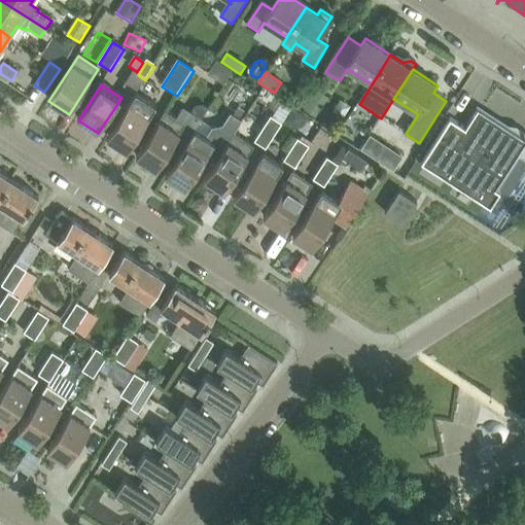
[(137,94),(107,139),(128,152),(156,107),(137,94)]
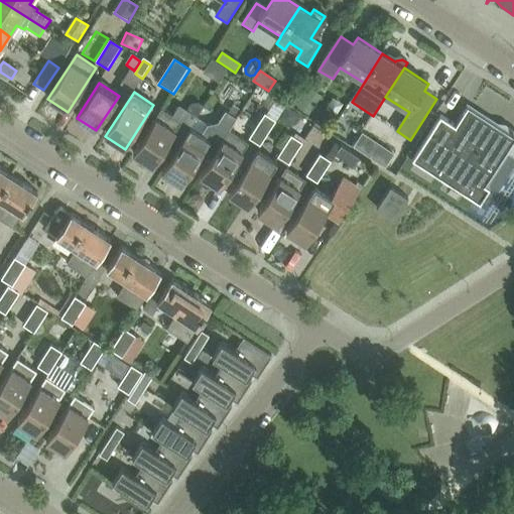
[(307,95),(297,109),(309,116),(318,103),(307,95)]
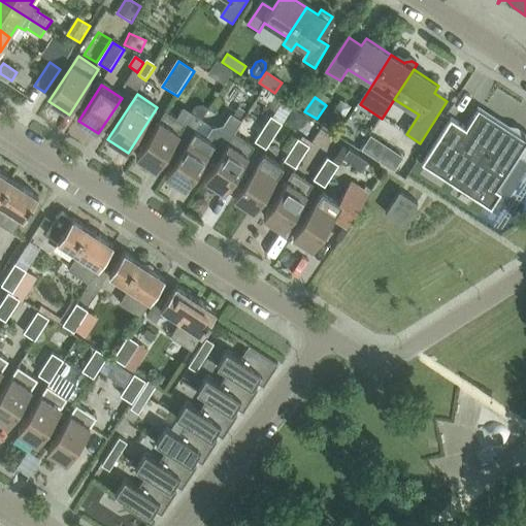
[(195,107),(191,113),(202,121),(209,109),(203,106),(198,107),(195,107)]
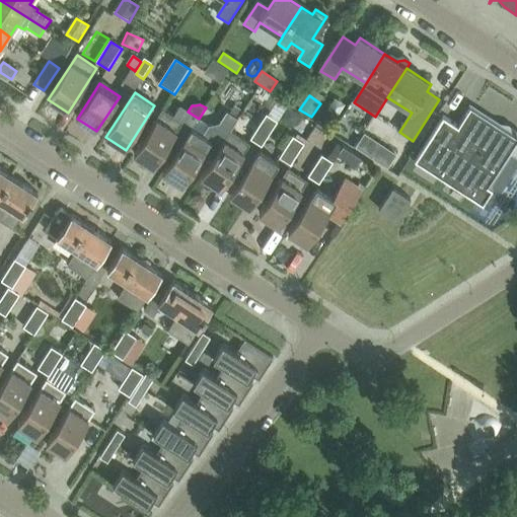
[(193,130),(199,120),(199,119),(188,112),(181,107),(174,119),(163,112),(135,156),(154,168),(174,138),(183,143),(193,130)]
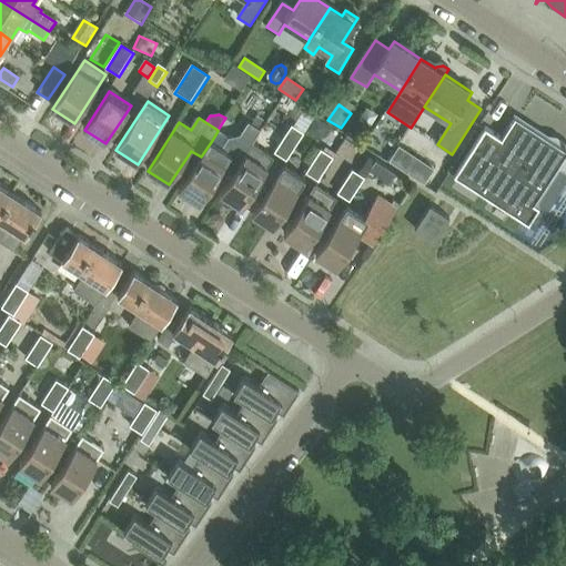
[(559,147),(516,119),(502,140),(486,129),(455,178),(529,226),(541,210),(535,206),(561,168),(565,170),(565,148),(561,144),(559,147)]
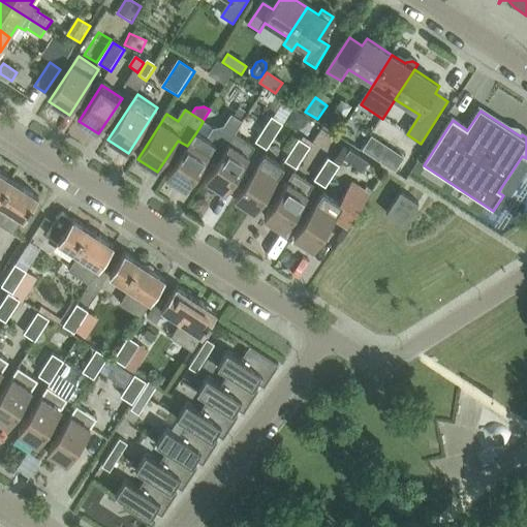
[(216,141),(227,148),(242,126),(230,118),(216,141)]
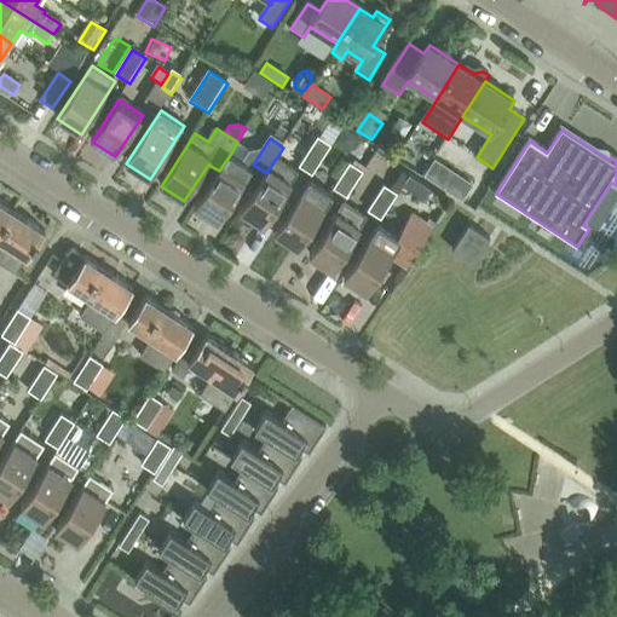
[(313,177),(332,148),(318,138),(300,168),(313,177)]
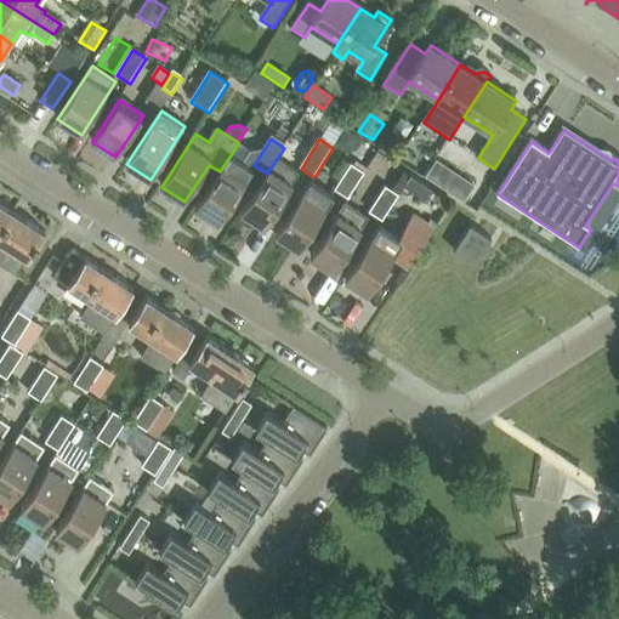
[(254,171),(231,155),(220,171),(196,209),(220,225),(254,171)]
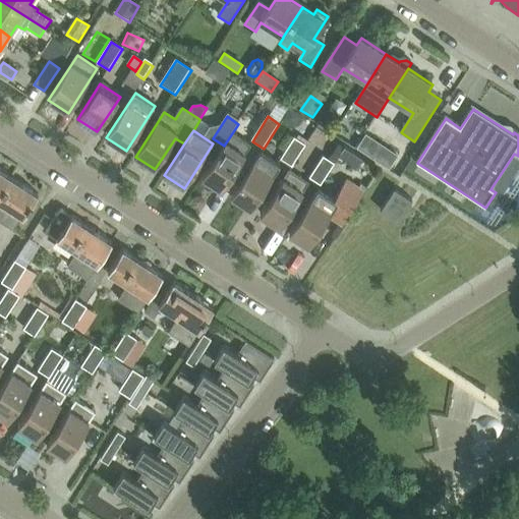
[(251,147),(232,133),(203,178),(223,191),(251,147)]
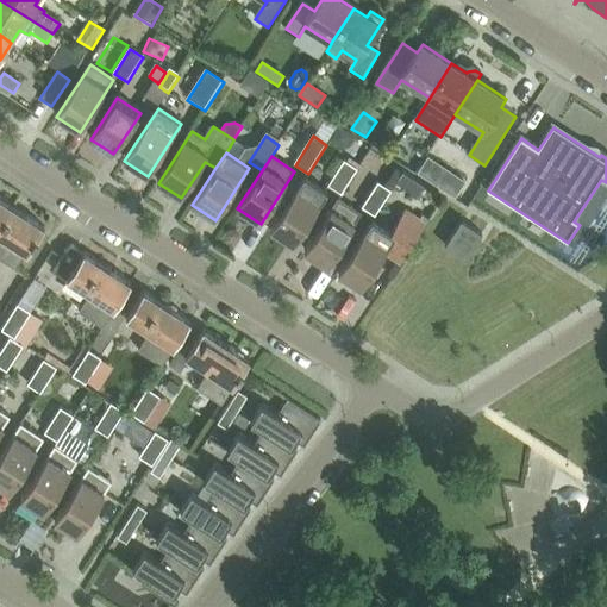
[(429,158),(418,174),(429,181),(438,164),(429,158)]
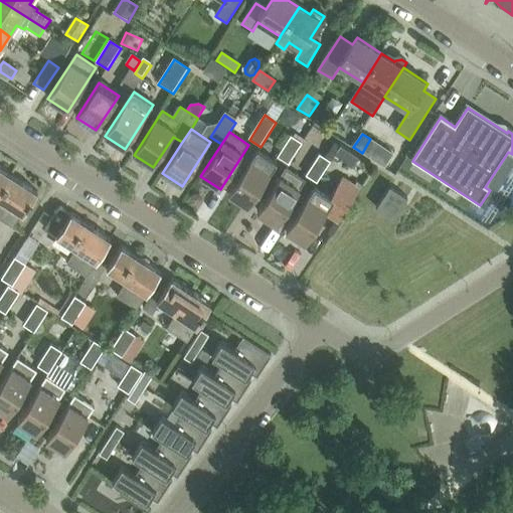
[(289,165),(303,144),(292,137),(278,158),(289,165)]
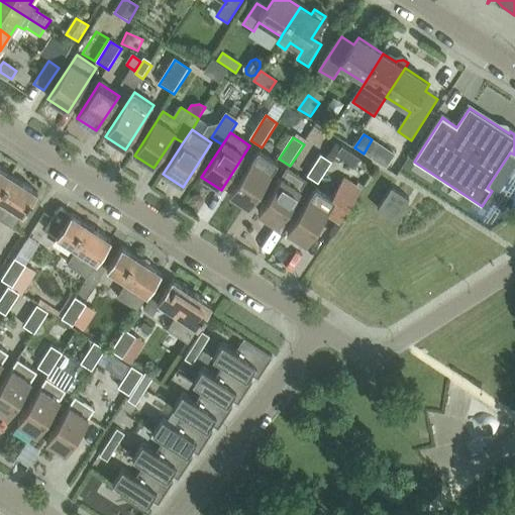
[(279,164),(259,151),(230,196),(249,208),(279,164)]
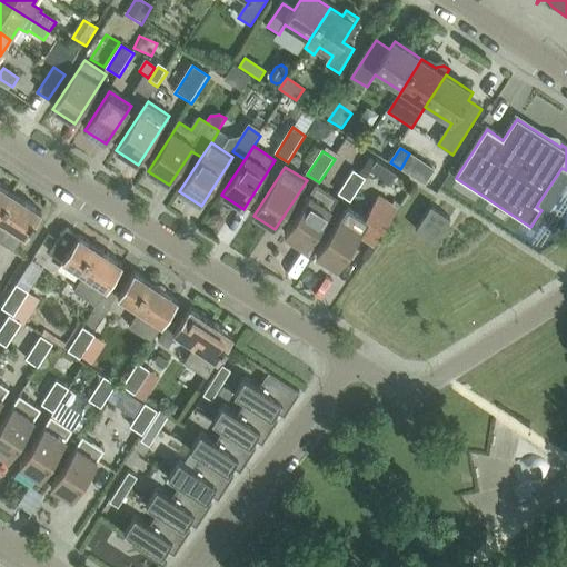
[(351,204),(366,180),(354,171),(338,196),(351,204)]
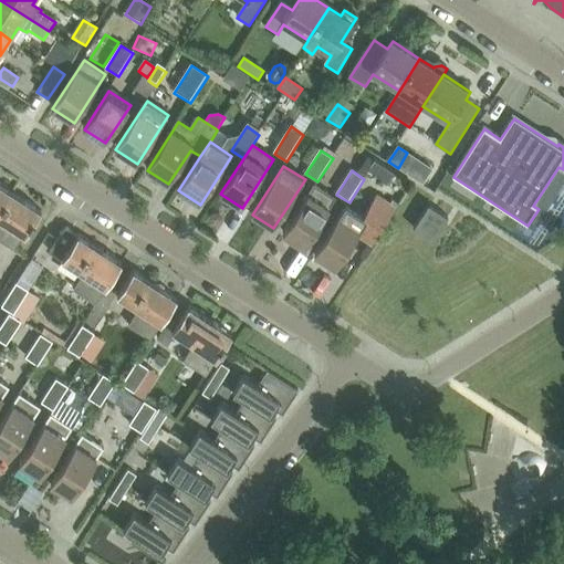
[(0,216),(14,195),(0,185),(0,216)]
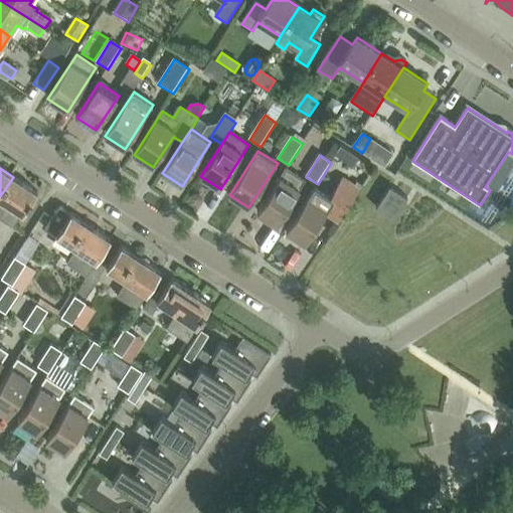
[(306,182),(287,169),(258,213),(278,226),(306,182)]
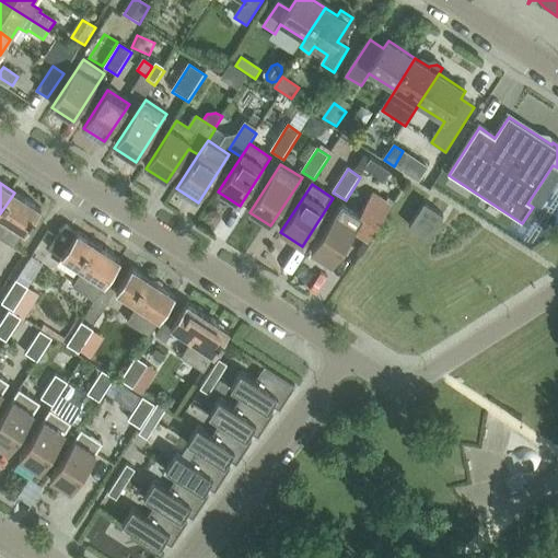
[(0,213),(0,239),(15,250),(25,234),(25,235),(42,210),(14,193),(0,213)]
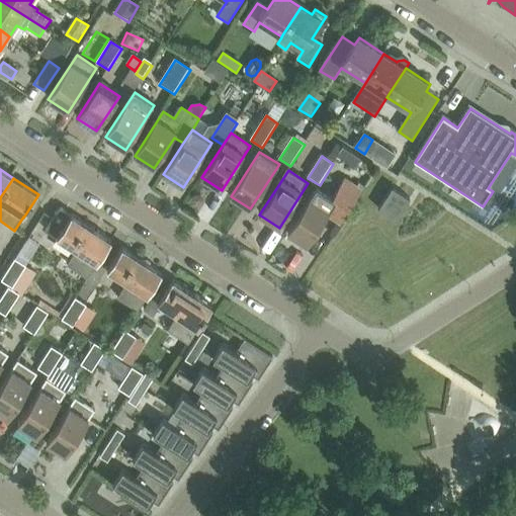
[(288,233),(308,246),(328,216),(341,224),(362,191),(345,181),(333,199),(317,188),(288,233)]
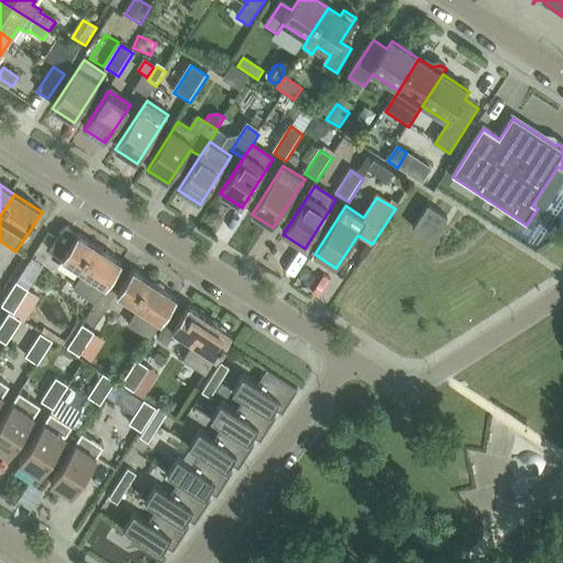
[(448,219),(431,208),(429,206),(413,230),(433,243),(448,219)]
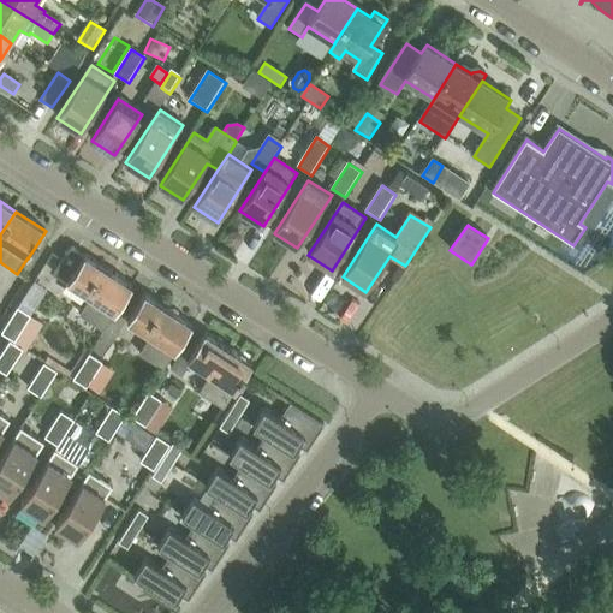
[(69,285),(85,257),(72,249),(54,275),(69,285)]
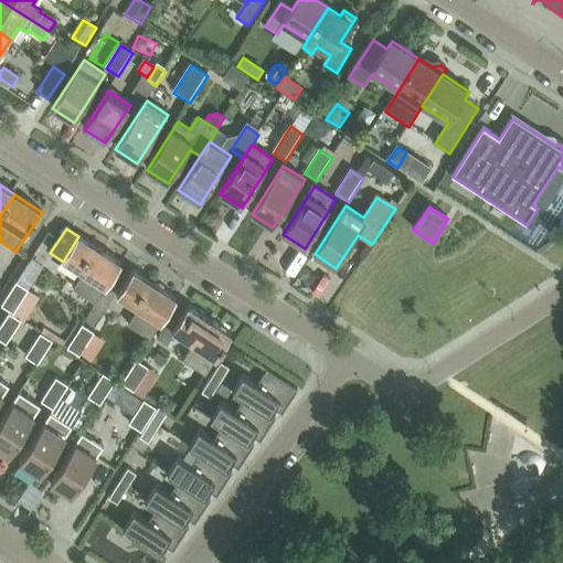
[(96,305),(123,264),(78,236),(63,262),(84,275),(74,290),(96,305)]
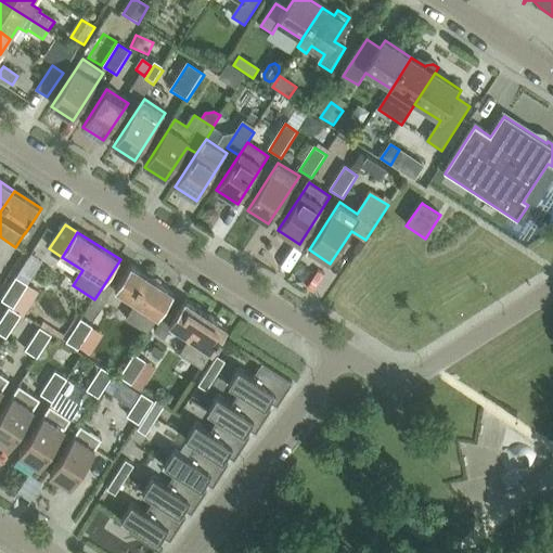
[(149,335),(175,295),(131,267),(116,292),(137,305),(127,321),(149,335)]
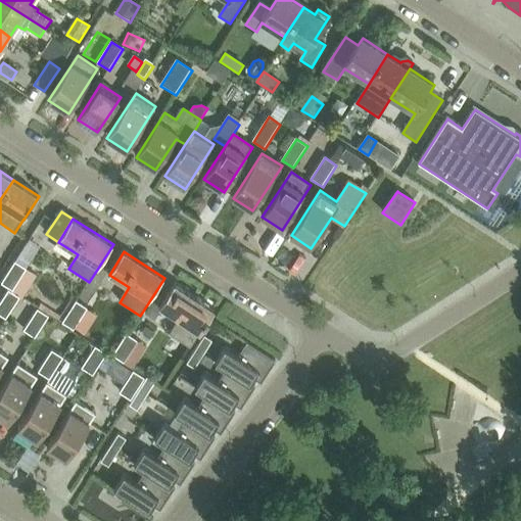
[(13,292),(27,271),(15,263),(2,285),(13,292)]
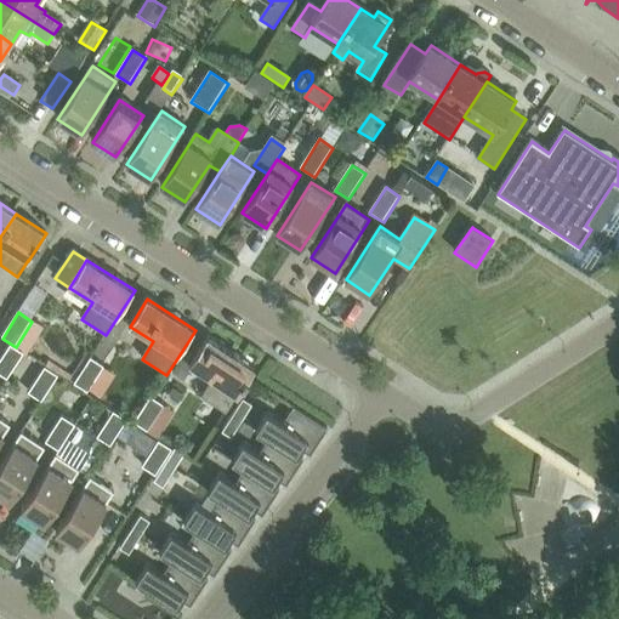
[(202,398),(227,414),(256,369),(208,339),(191,365),(214,380),(202,398)]
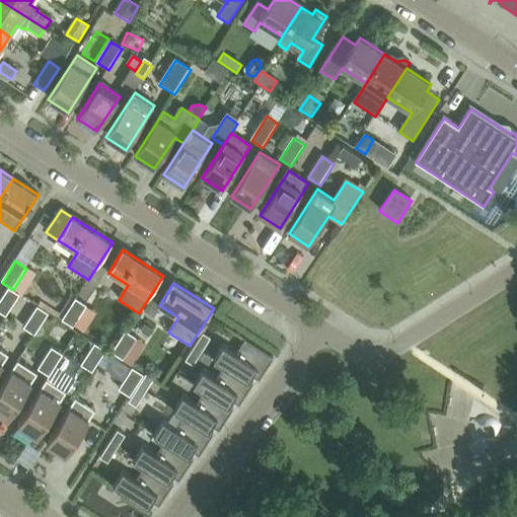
[(9,289),(0,302),(0,313),(6,318),(20,297),(9,289)]
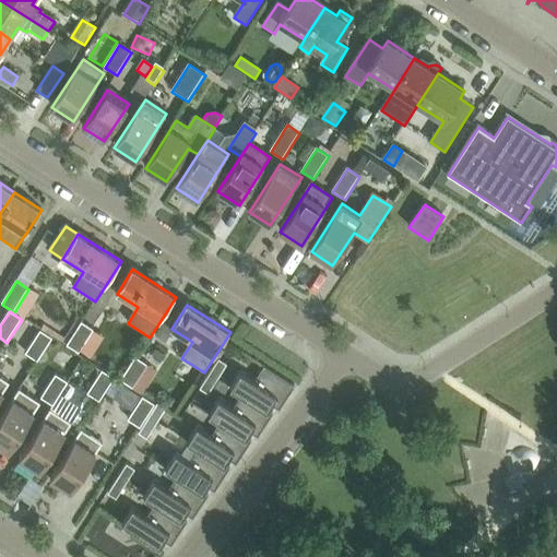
[(52,335),(62,342),(76,324),(68,317),(52,335)]
